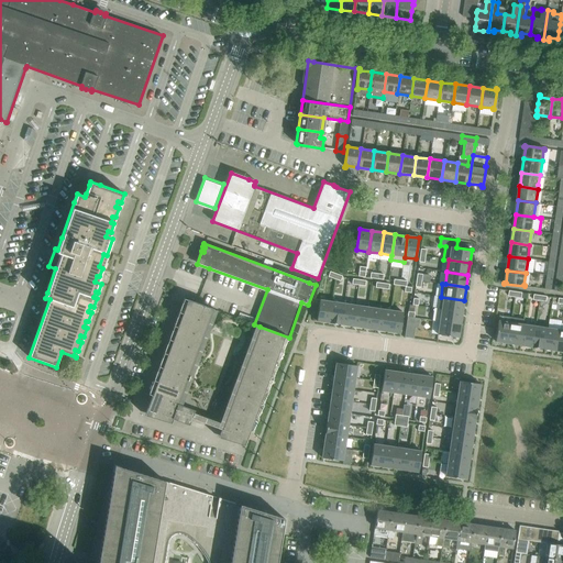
[(439,309),(441,310),(462,312),(464,300),(441,297),(439,309)]
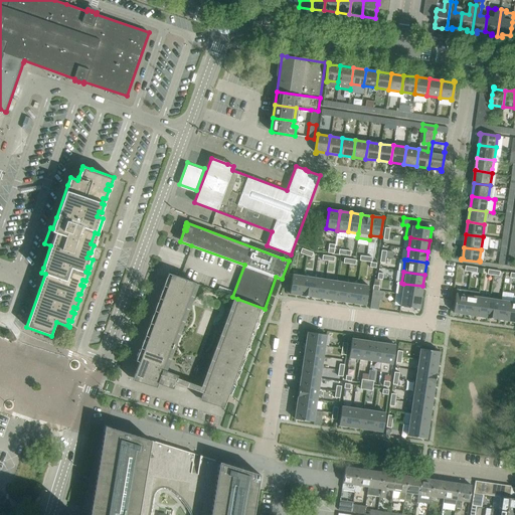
[(156,387),(158,383),(172,389),(177,375),(162,369),(194,283),(179,277),(171,275),(168,274),(136,361),(139,362),(133,380),(156,387)]
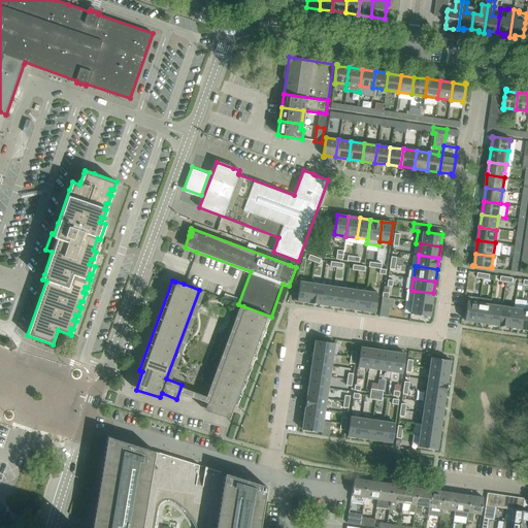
[(300,282),(297,301),(308,302),(310,283),(300,282)]
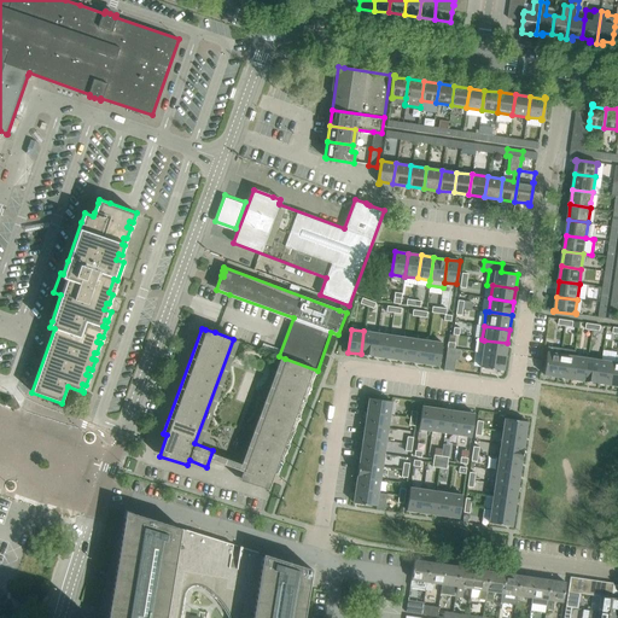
[(363,331),(361,354),(373,356),(377,333),(363,331)]
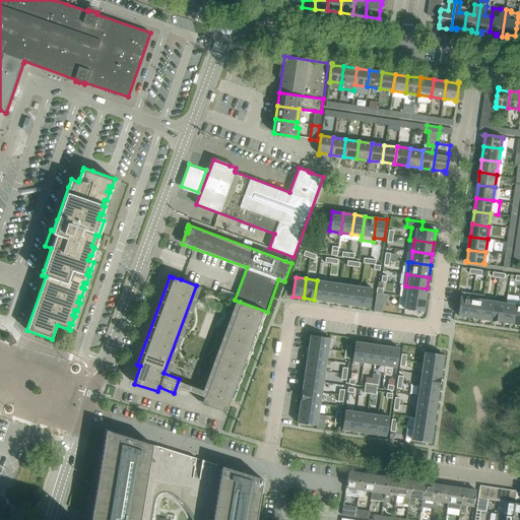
[(317,280),(314,300),(325,302),(328,282),(317,280)]
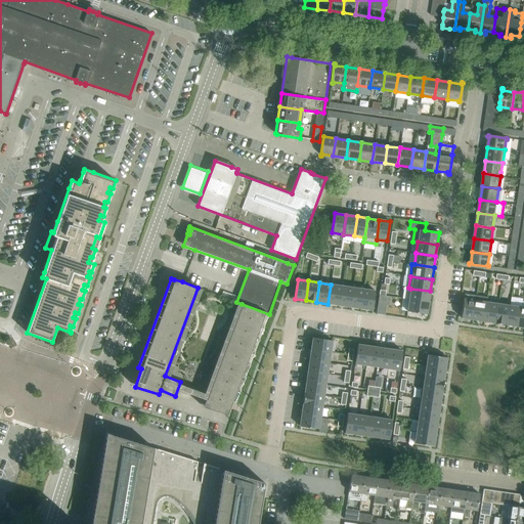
[(328,304),(339,305),(342,286),(331,285),(328,304)]
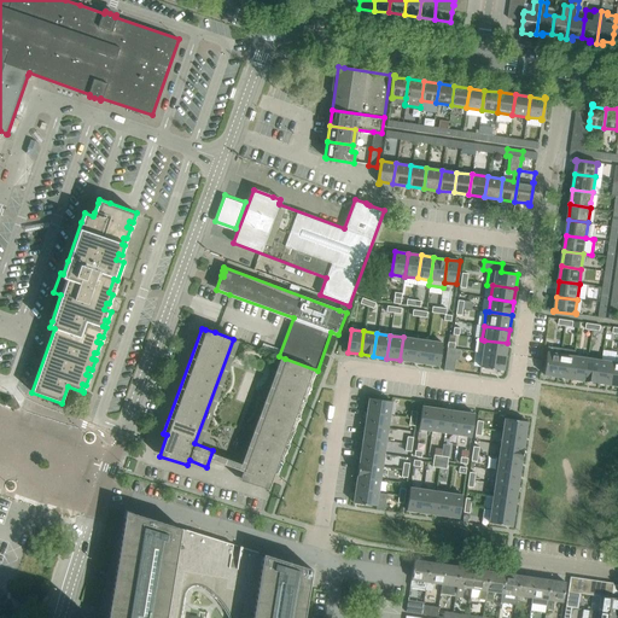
[(403,337),(400,360),(413,362),(417,339),(403,337)]
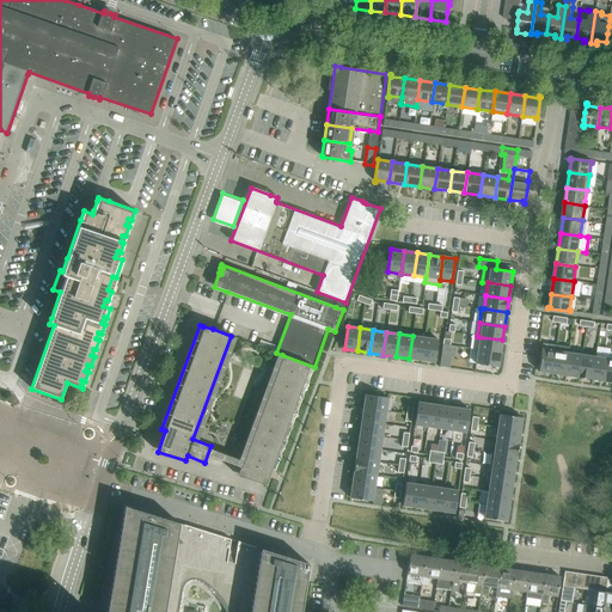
[(472,335),(470,349),(478,350),(501,354),(502,340),(479,337),(477,336),(472,335)]
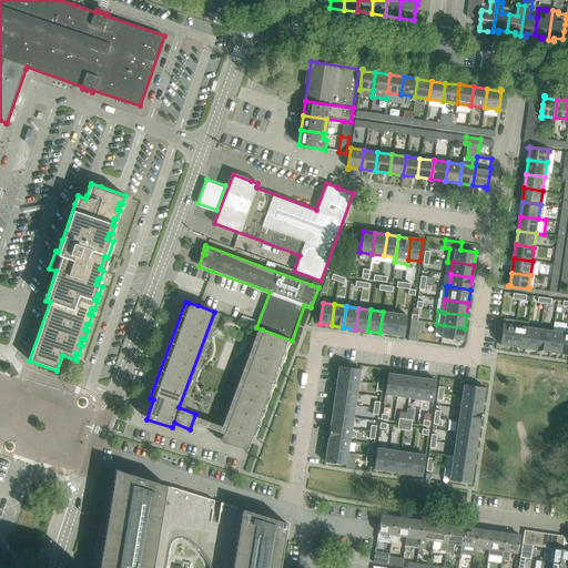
[(383,312),(379,333),(392,334),(395,313),(383,312)]
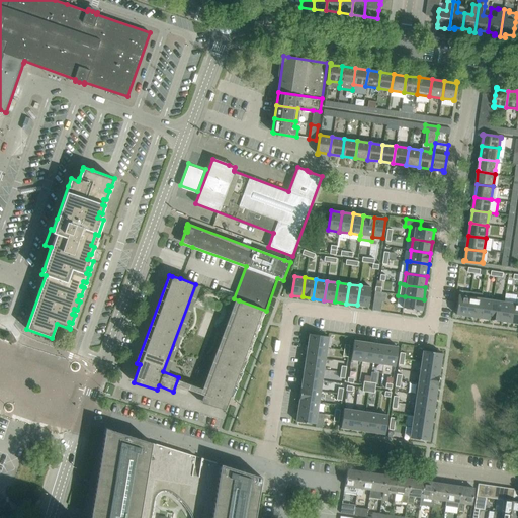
[(360,285),(357,305),(368,307),(370,287),(360,285)]
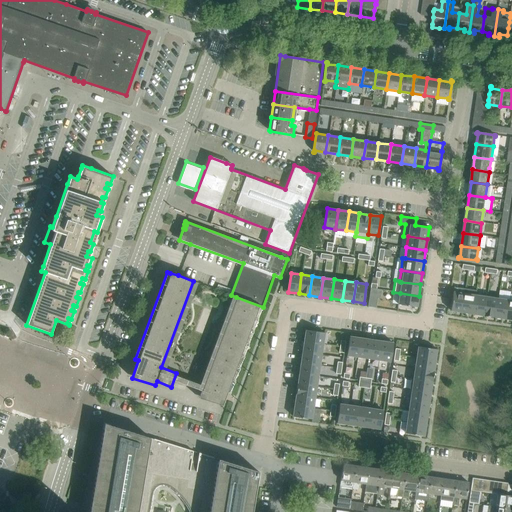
[(454,287),(450,310),(463,312),(465,293),(466,289),(454,287)]
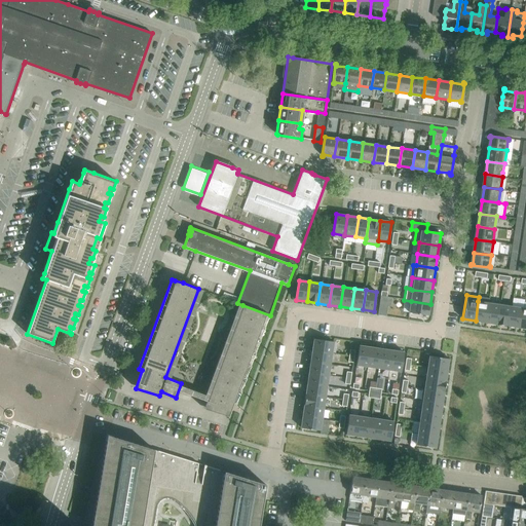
[(381,297),(380,305),(387,306),(390,306),(391,298),(381,297)]
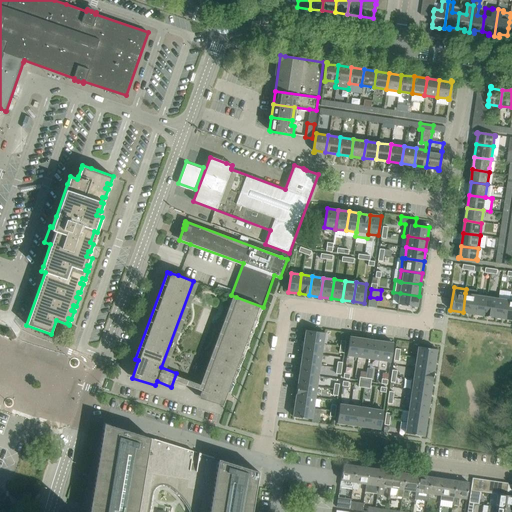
[(499,298),(496,317),(508,319),(511,300),(511,295),(511,292),(500,290),(499,298)]
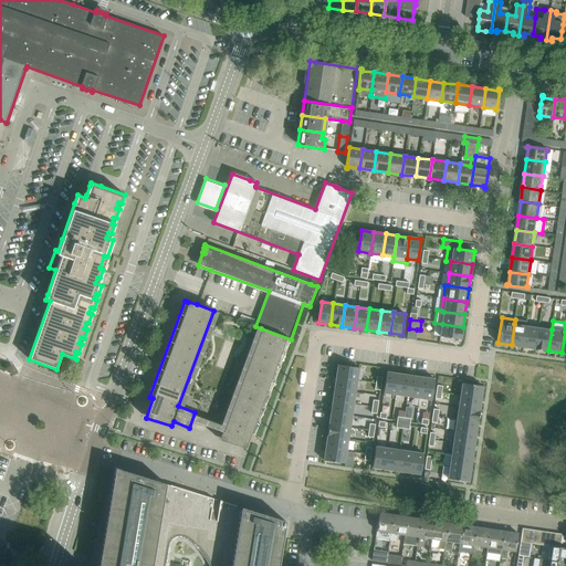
[(442,324),(440,336),(461,339),(463,327),(442,324)]
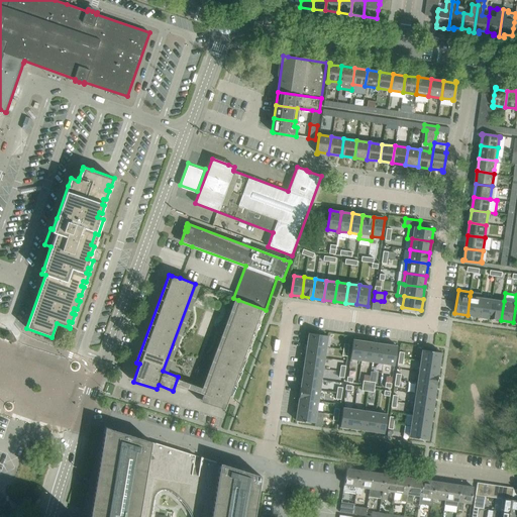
[(470,296),(468,315),(479,317),(482,298),(470,296)]
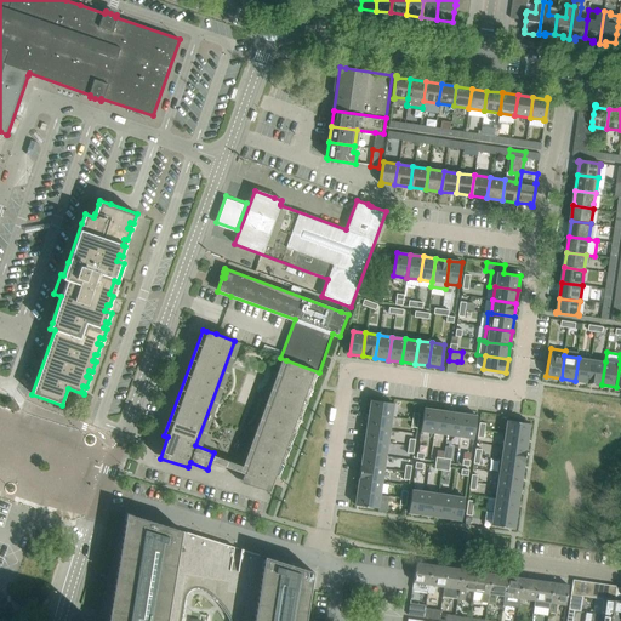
[(592,360),(579,358),(575,381),(588,383),(592,360)]
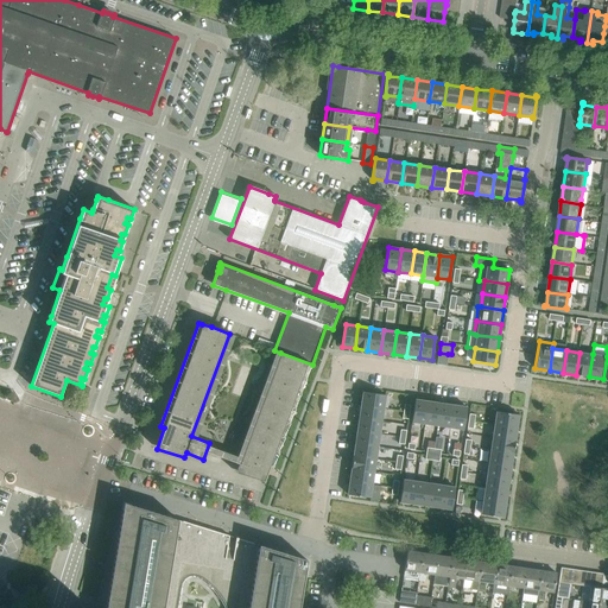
[(273,468),(312,365),(280,353),(242,456),(236,473),(264,481),(270,467),(273,468)]
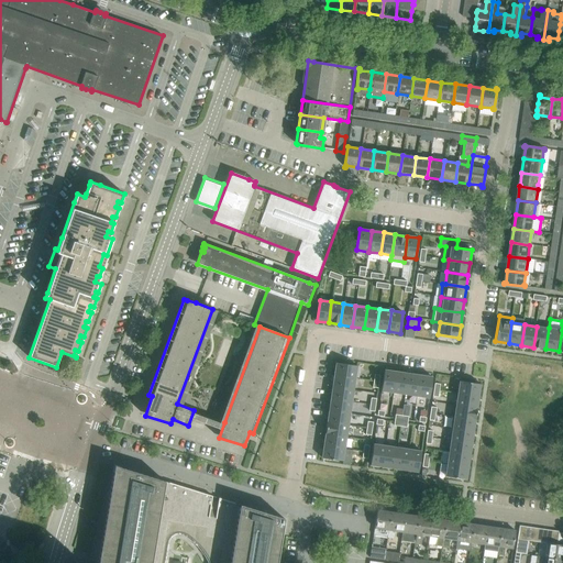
[(545,349),(549,328),(537,327),(533,348),(545,349)]
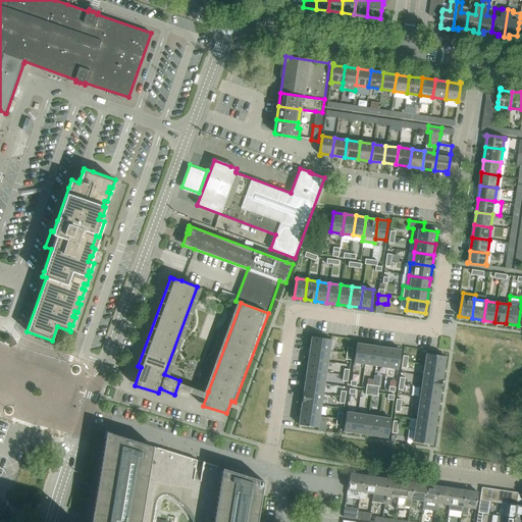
[(311,336),(310,348),(329,350),(331,340),(311,336)]
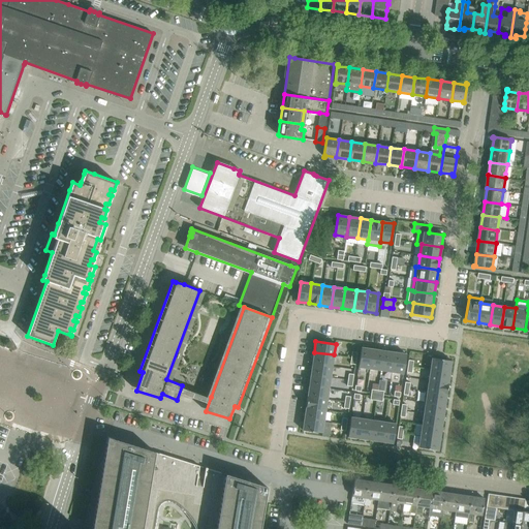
[(361,347),(359,367),(369,369),(372,349),(361,347)]
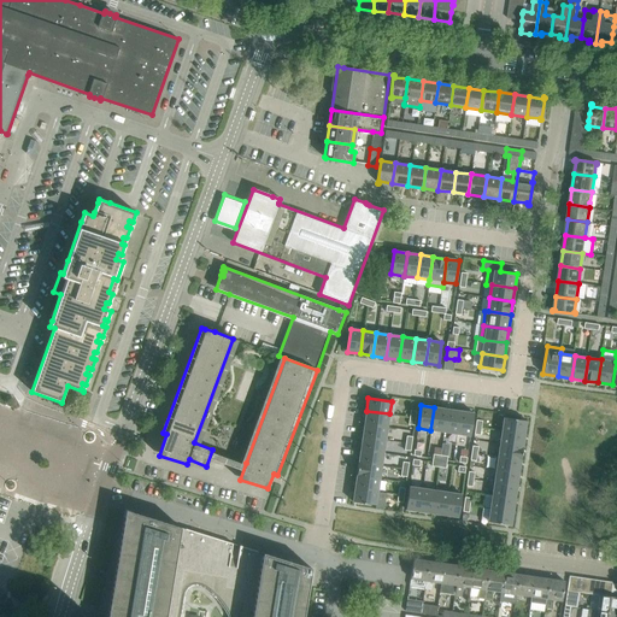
[(434,407),(430,430),(444,433),(447,410),(434,407)]
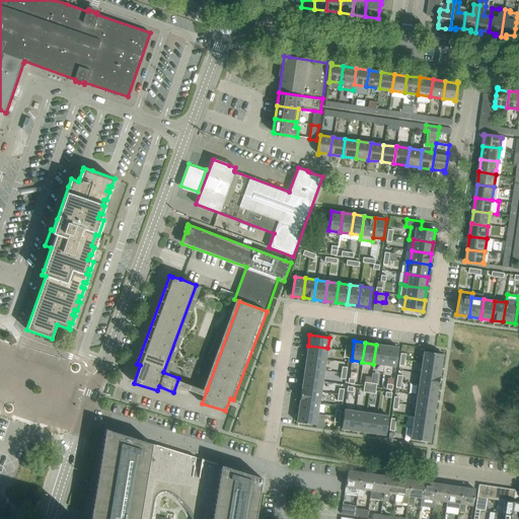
[(376,345),(373,364),(384,365),(387,346),(376,345)]
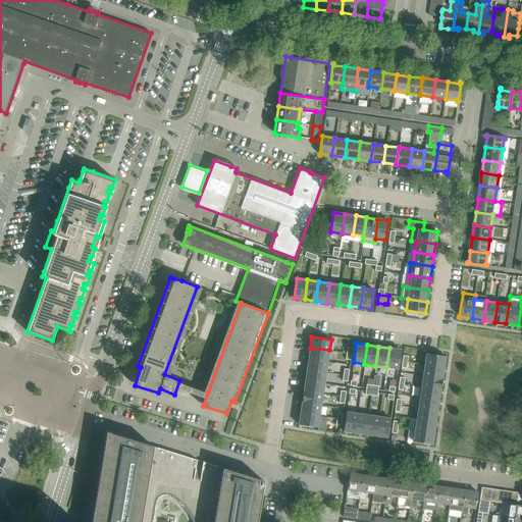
[(329,350),(310,348),(308,358),(327,361),(329,350)]
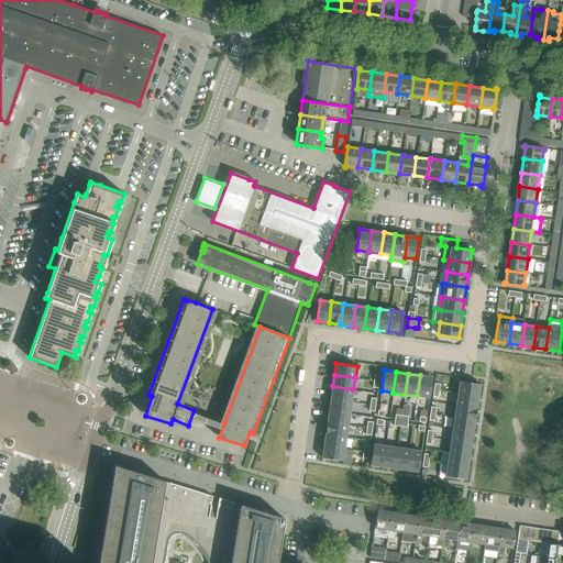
[(420,375),(417,396),(429,398),(432,377),(420,375)]
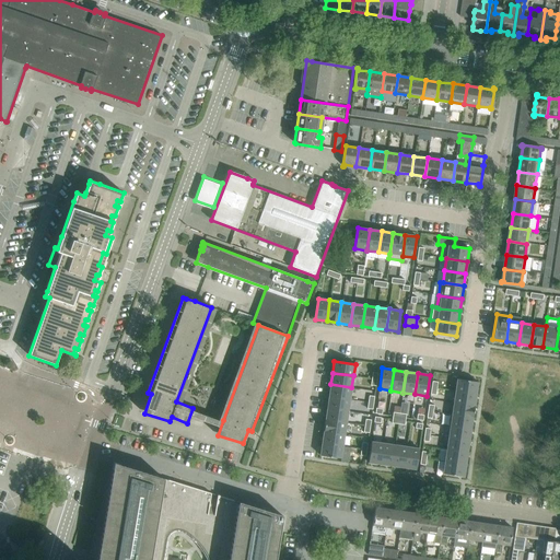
[(457,378),(455,391),(476,394),(478,382),(457,378)]
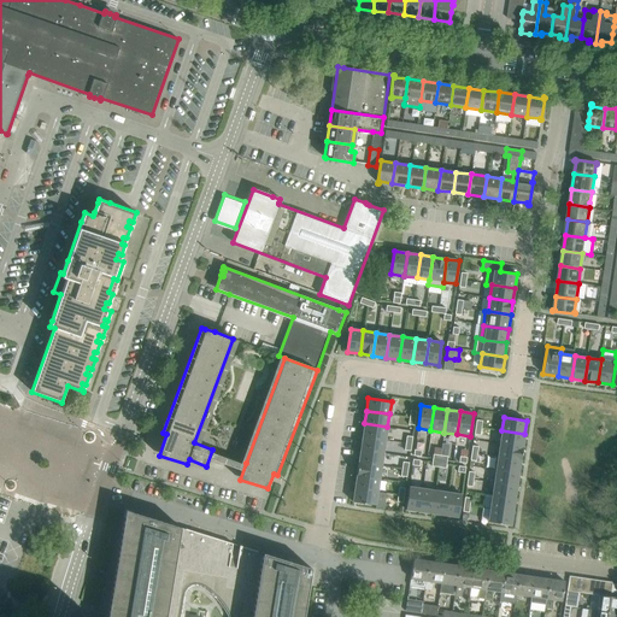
[(364,423),(363,436),(386,440),(387,427),(364,423)]
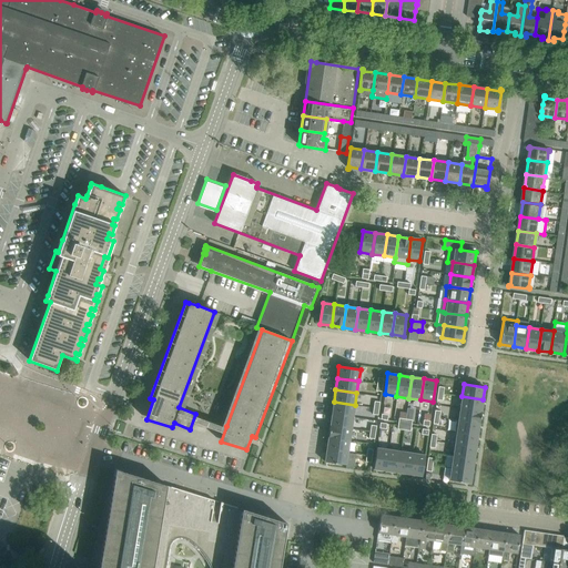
[(462,396),(460,408),(482,412),(483,399),(462,396)]
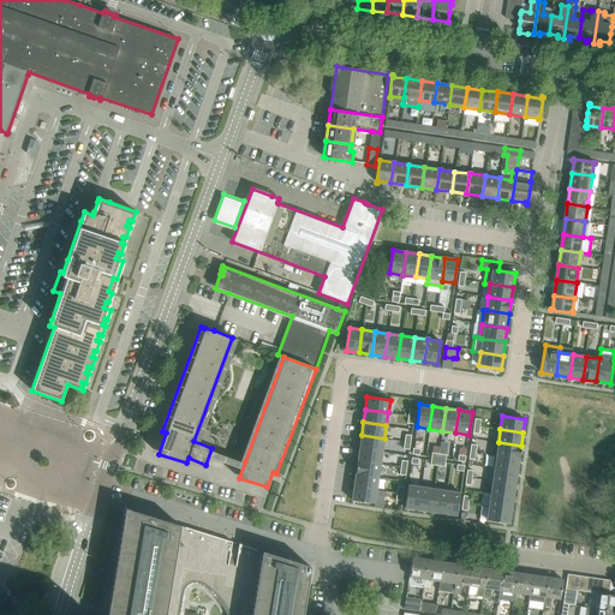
[(384,439),(362,435),(359,448),(382,452),(384,439)]
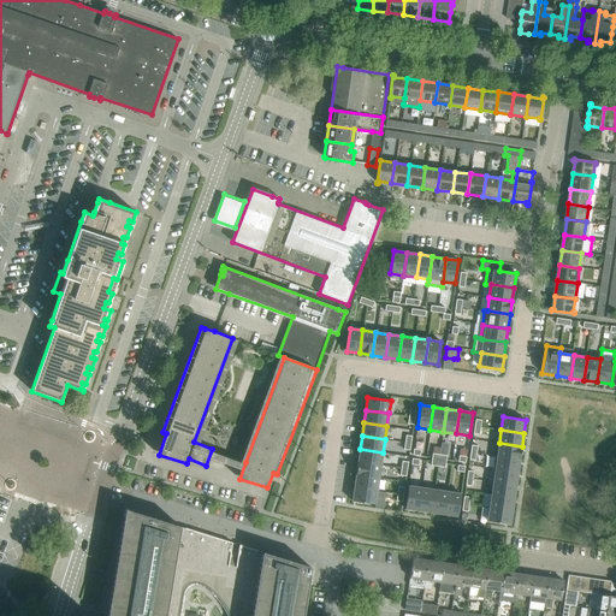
[(522,446),(499,443),(497,456),(520,460),(522,446)]
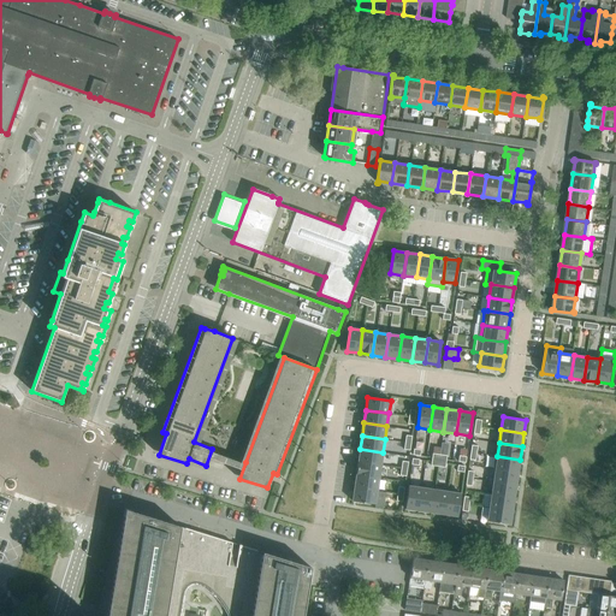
[(360,449),(357,462),(380,466),(383,452),(360,449)]
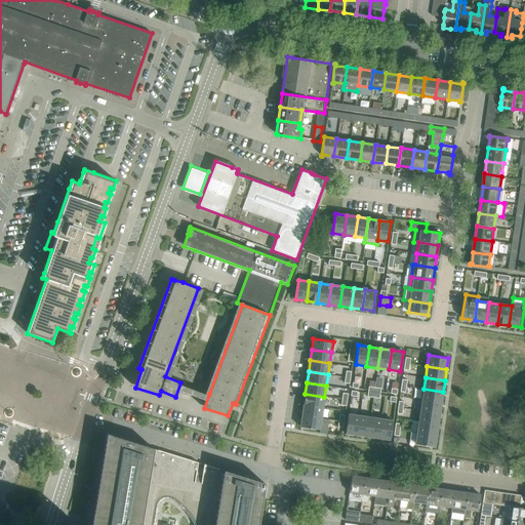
[(421,400),(441,403),(443,392),(423,389),(421,400)]
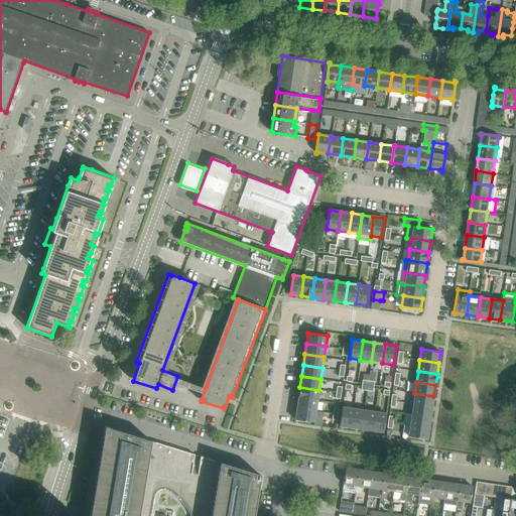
[(299,387),(298,398),(317,401),(318,390),(299,387)]
